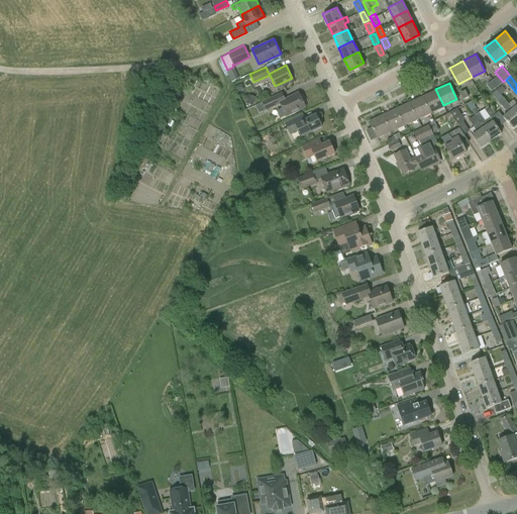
[(466,88),(460,91),(463,97),(469,95),(466,88)]
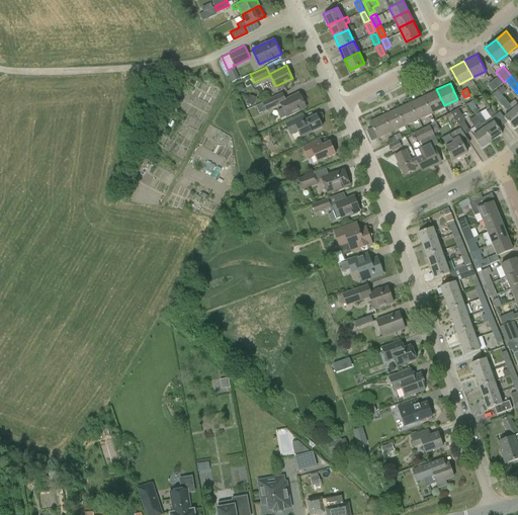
[(444,105),(436,89),(423,95),(431,111),(444,105)]
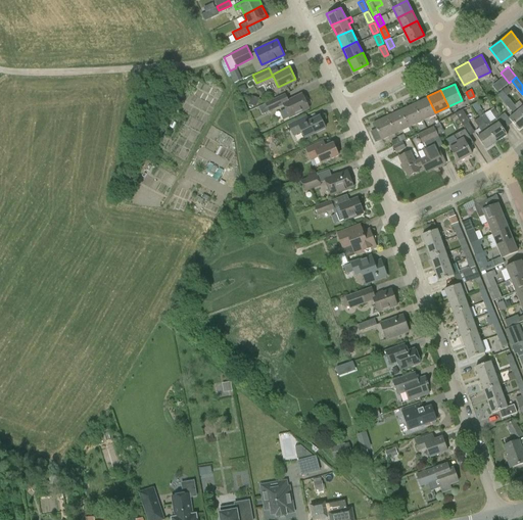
[(279,94),(265,101),(270,110),(283,103),(285,107),(280,109),(284,117),(308,105),(301,92),(283,102),(279,94)]
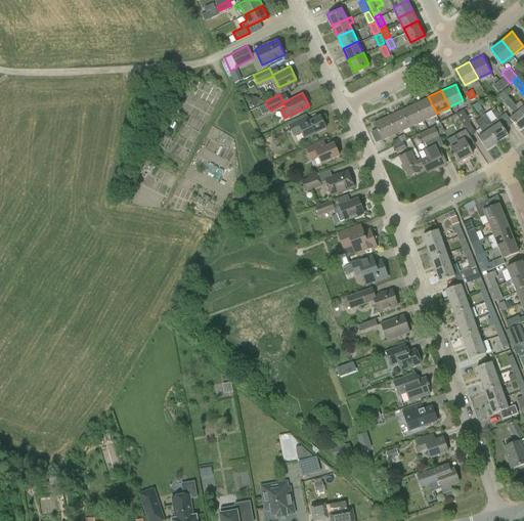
[(436,113),(428,96),(415,102),(423,119),(436,113)]
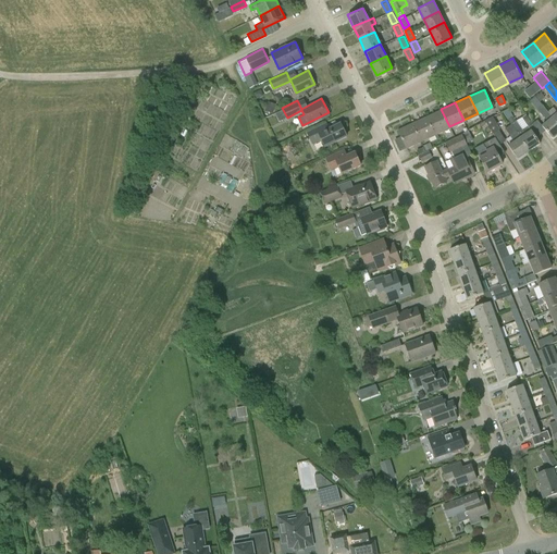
[(537,119),(533,121),(541,132),(545,128),(552,136),(556,132),(556,121),(542,103),(537,108),(544,115),(547,120),(542,124),(537,119)]
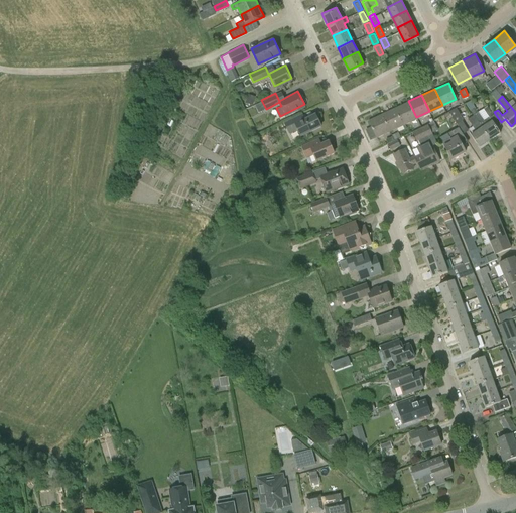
[(395,107),(403,123),(405,122),(416,117),(408,101),(395,107)]
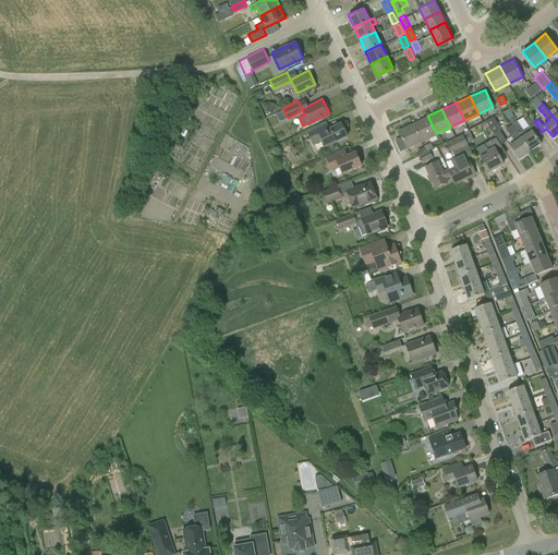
[(486,119),(494,132),(501,128),(494,115),(486,119)]
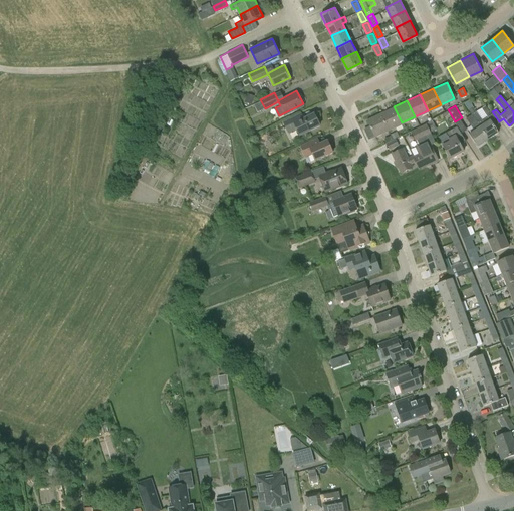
[(402,122),(394,106),(380,112),(389,129),(402,122)]
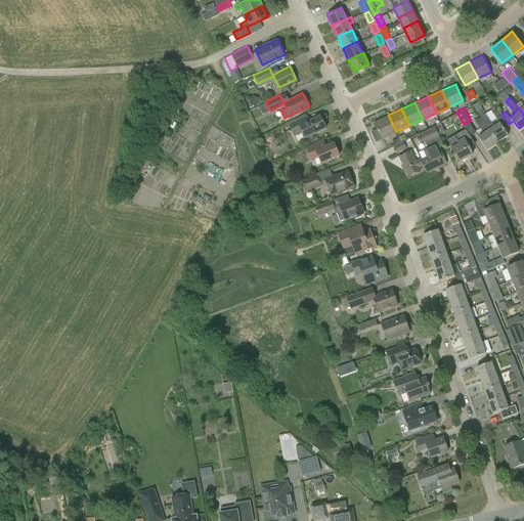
[(499,122),(494,125),(486,112),(481,115),(497,140),(508,133),(505,128),(509,124),(501,114),(496,118),(499,122)]
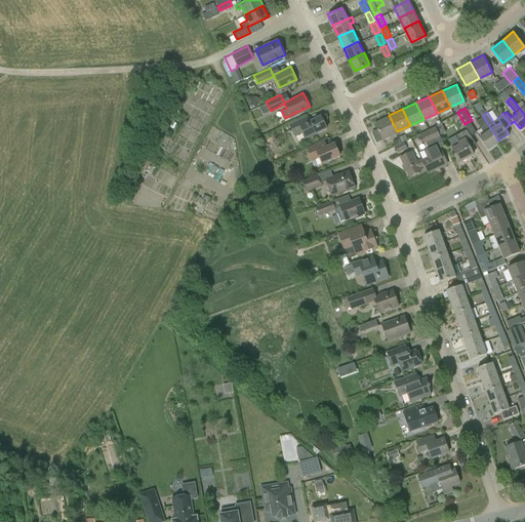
[(321,115),(307,122),(304,117),(289,123),(294,133),(303,129),(307,136),(326,126),(324,127),(319,117),(321,116),(321,115)]
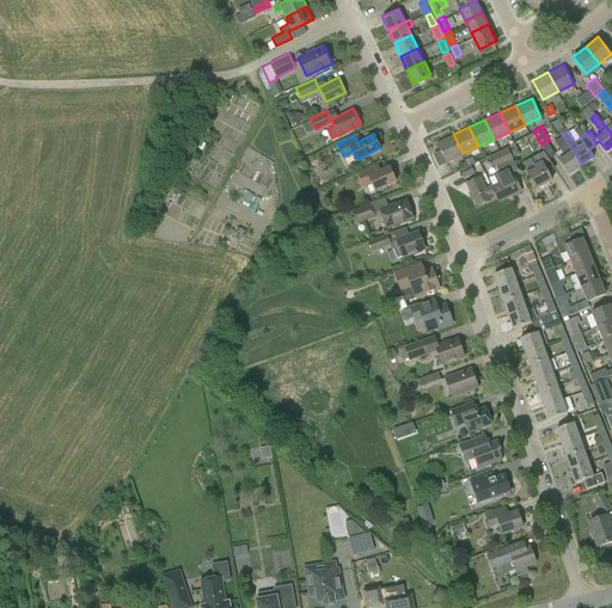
[(463,153),(453,134),(438,141),(446,161),(463,153)]
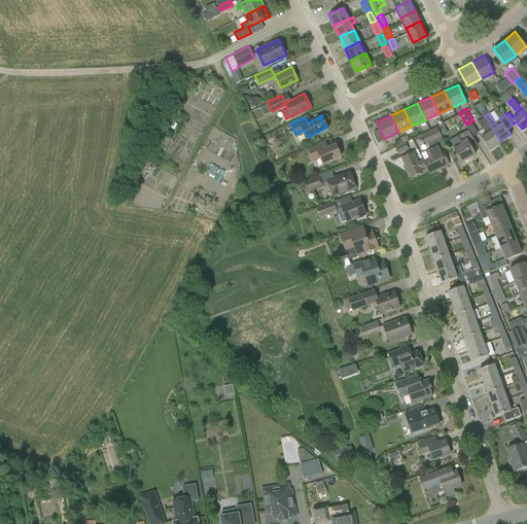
[(500,141),(484,115),(478,119),(487,133),(481,137),(489,148),(500,141)]
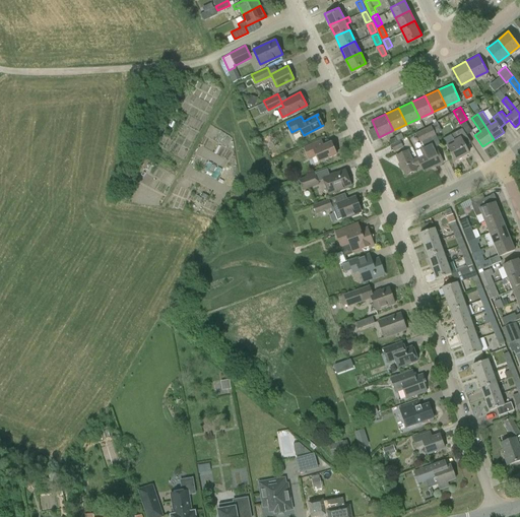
[(437,120),(431,123),(436,133),(437,133),(436,132),(442,129),(439,123),(437,120)]
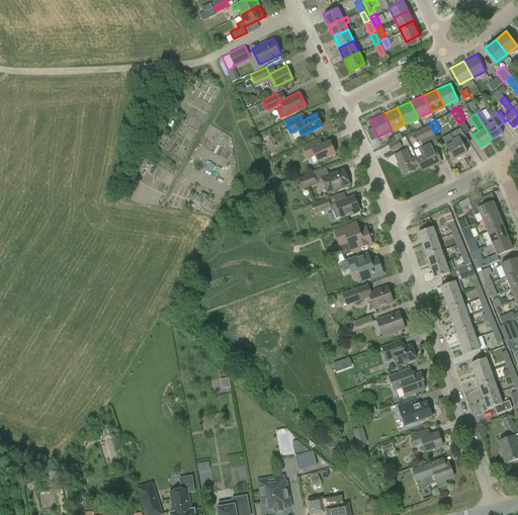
[(434,133),(429,122),(414,131),(419,141),(434,133)]
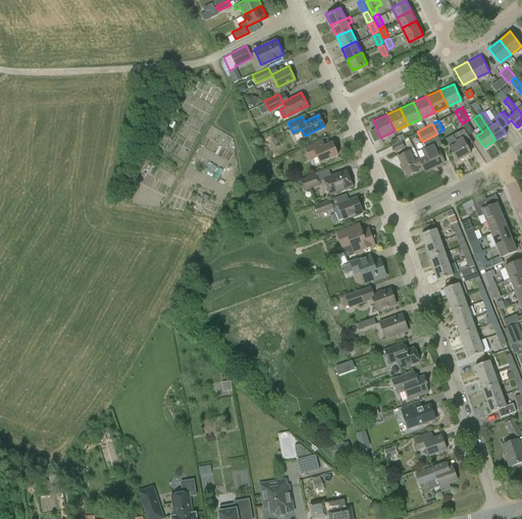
[(471,138),(465,126),(452,134),(457,142),(450,146),(457,159),(470,152),(464,141),(471,138)]
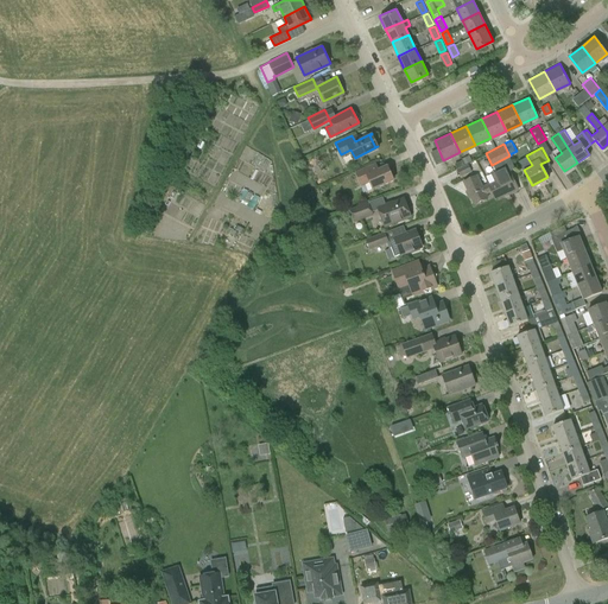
[(387,165),(373,171),(369,165),(356,171),(361,183),(369,179),(373,188),(393,178),(387,165)]
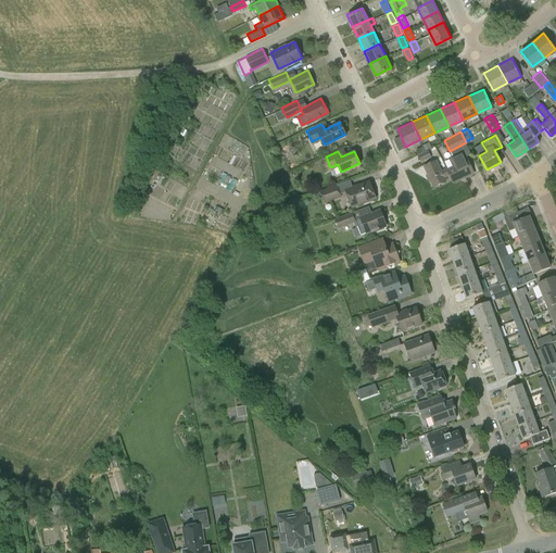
[(454,164),(447,167),(449,173),(453,180),(462,175),(463,177),(474,172),(464,151),(451,158),(454,164)]
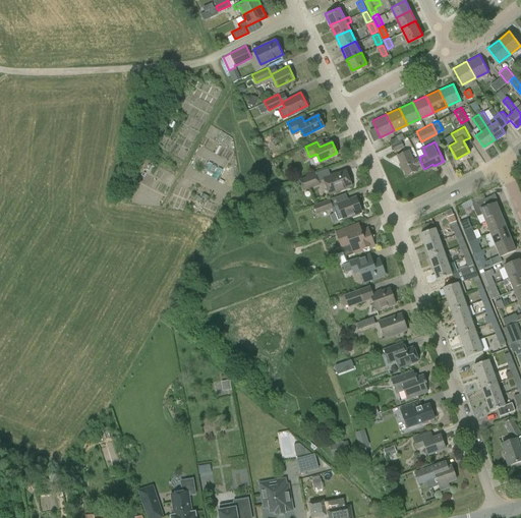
[(420,162),(419,157),(418,156),(413,159),(408,149),(397,155),(406,173),(417,168),(416,164),(420,162)]
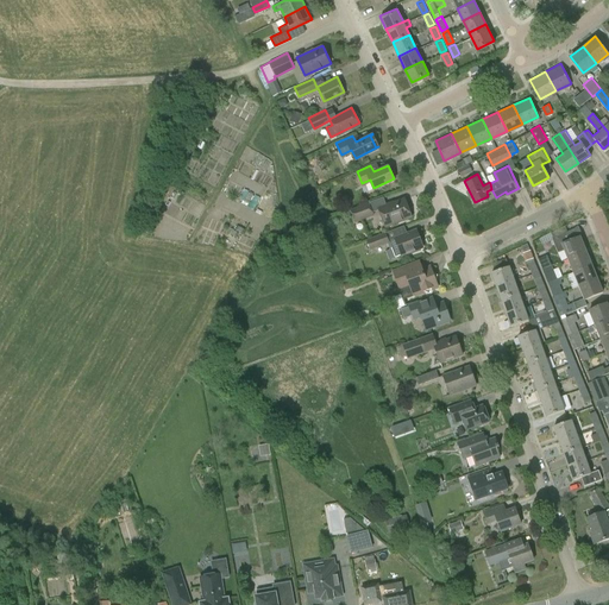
[(412,215),(405,196),(378,207),(385,225),(412,215)]
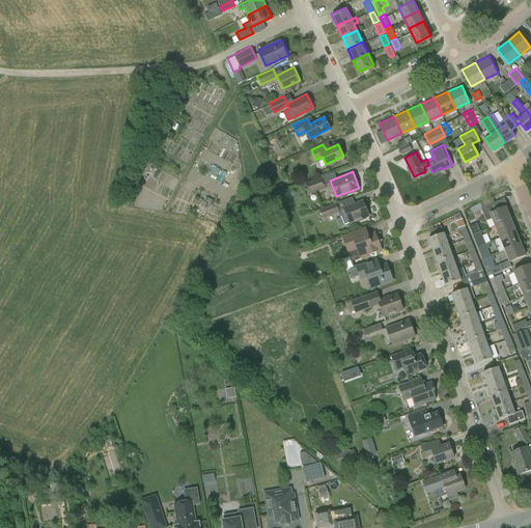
[(309,192),(327,186),(322,174),(305,181),(309,192)]
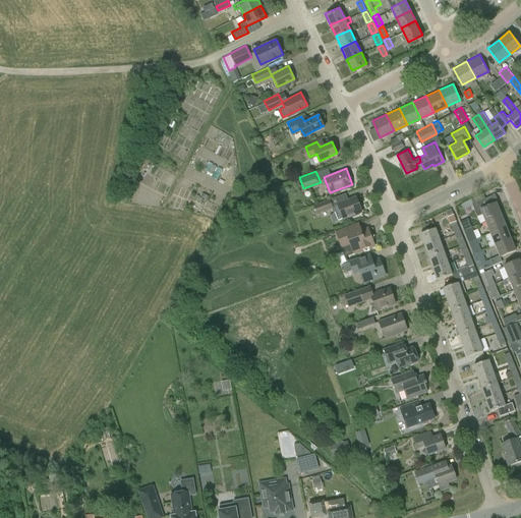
[(482,212),(485,219),(502,213),(497,200),(488,205),(483,191),(471,197),(473,202),(472,202),(477,214),(482,212)]
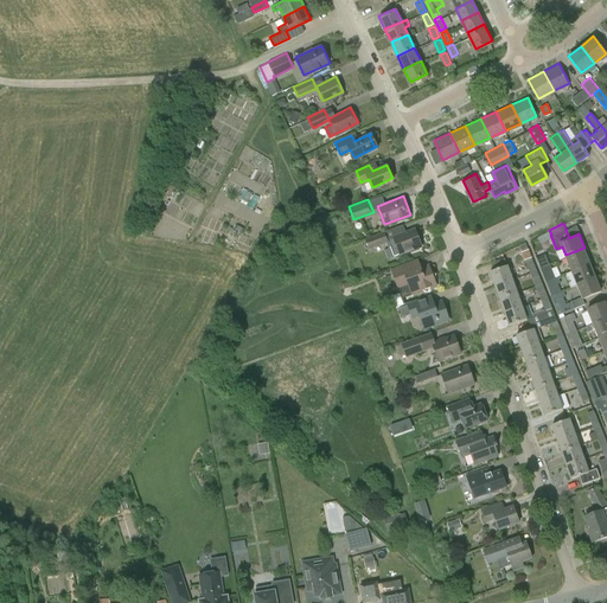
[(422,244),(421,244),(415,226),(394,236),(394,237),(388,239),(394,254),(400,251),(400,252),(410,249),(413,250),(417,249),(419,245),(422,244)]
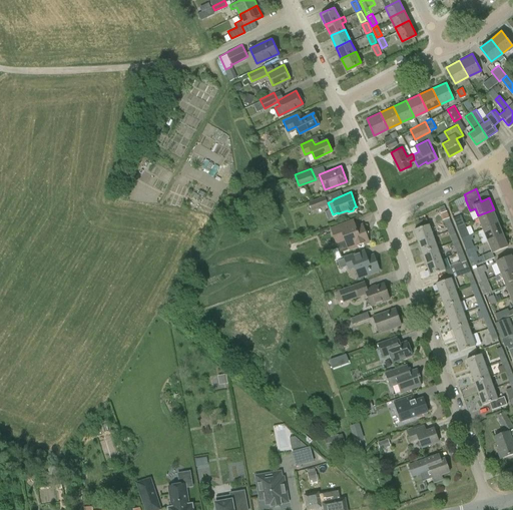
[(312,210),(328,204),(325,196),(309,202),(312,210)]
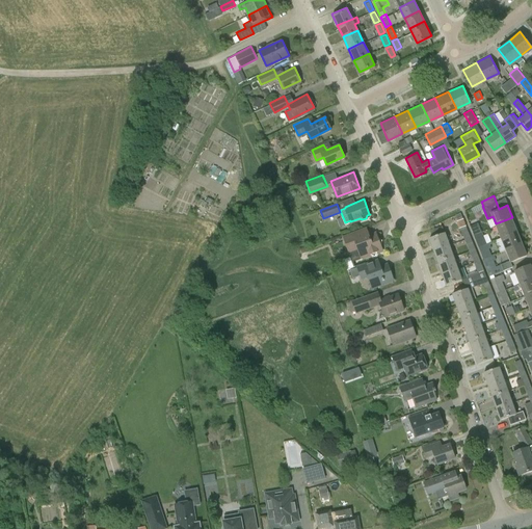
[(464,237),(471,235),(463,216),(457,219),(464,237)]
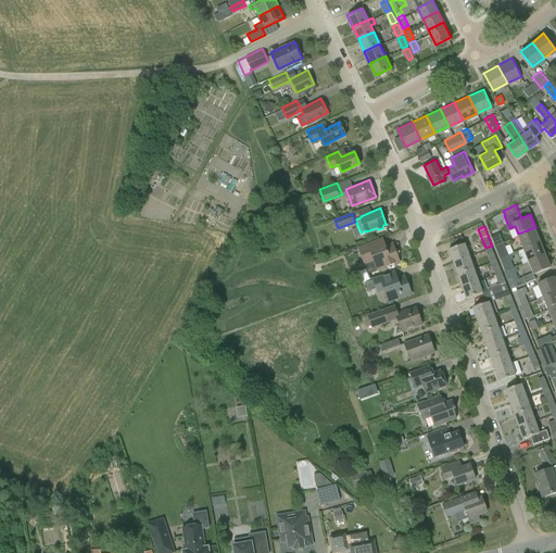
[(535,227),(518,234),(523,247),(540,240),(535,227)]
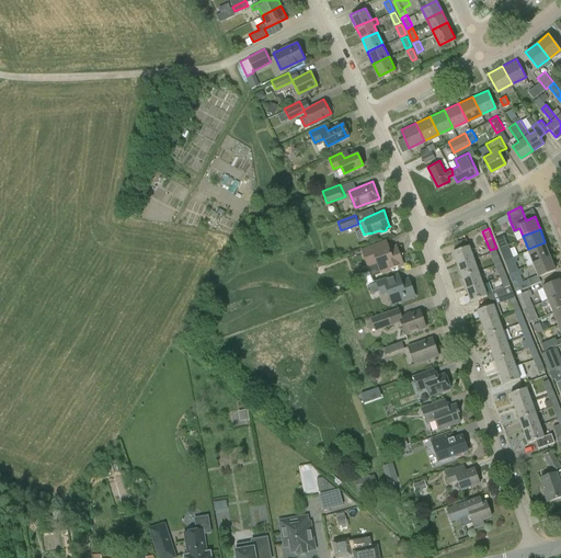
[(499,246),(508,242),(505,234),(495,238),(499,246)]
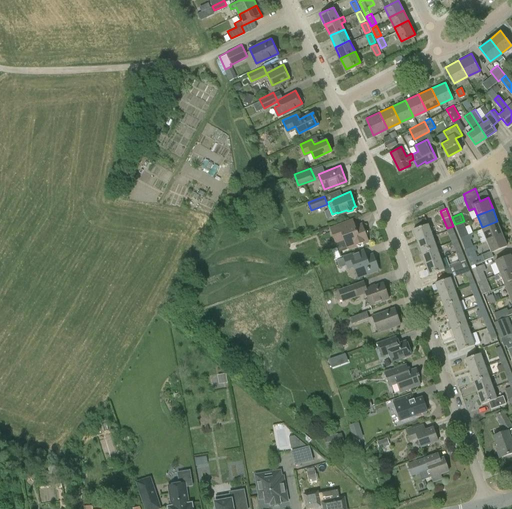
[(352,218),(330,226),(339,250),(357,243),(361,245),(362,241),(368,239),(366,233),(367,229),(364,228),(362,222),(355,225),(352,218)]
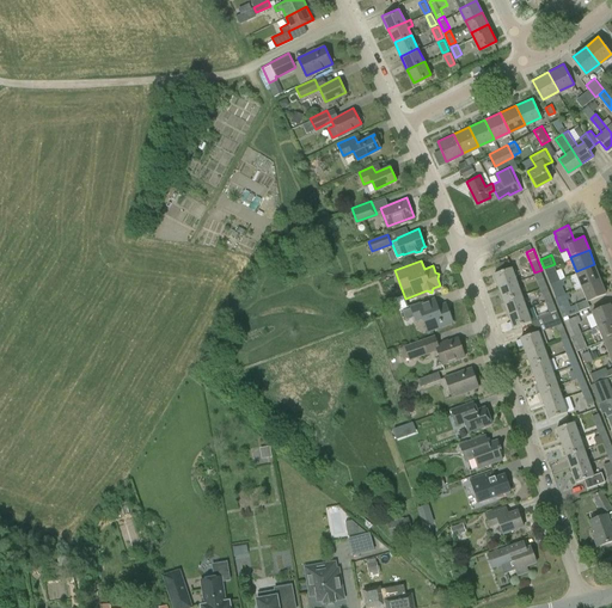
[(555,264),(544,268),(550,282),(563,276),(560,277),(555,264)]
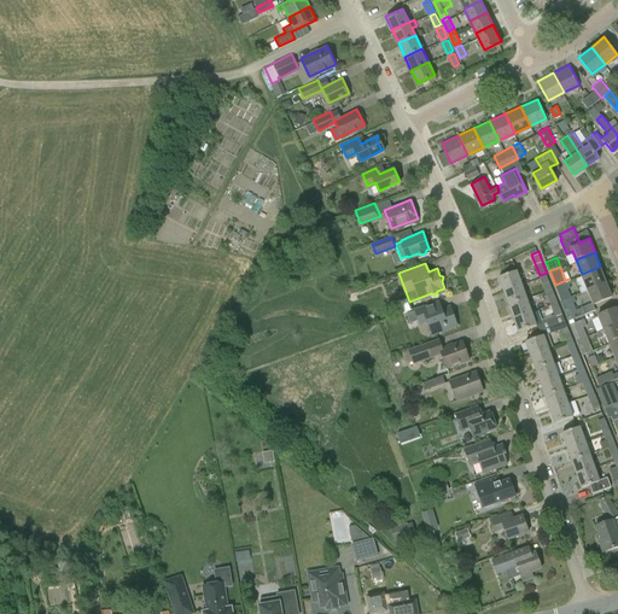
[(606,280),(600,267),(582,274),(587,287),(606,280)]
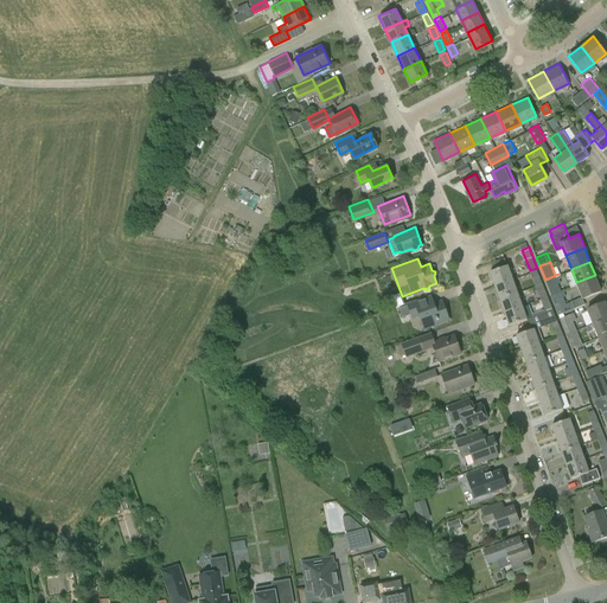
[(494,283),(512,277),(508,263),(490,270),(494,283)]
